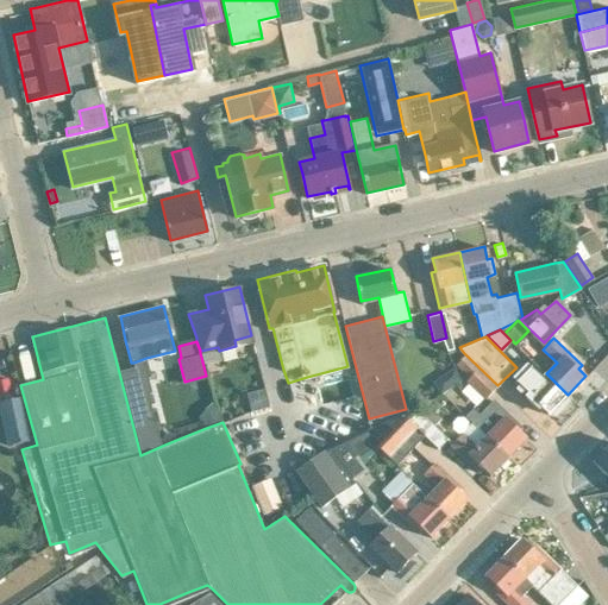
[(484,397),(497,385),(464,353),(456,363),(469,376),(467,379),(484,397)]
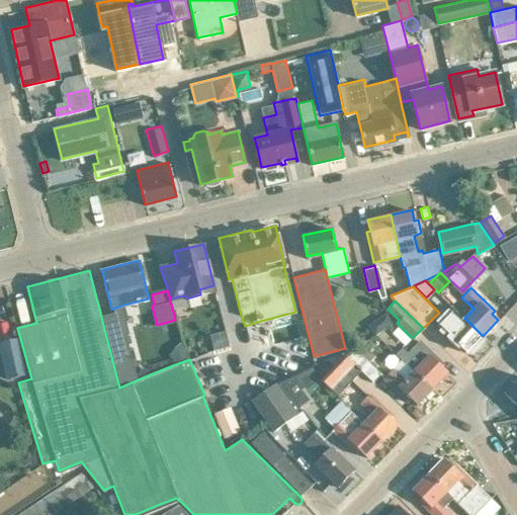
[(443,316),(434,325),(443,334),(458,348),(460,345),(467,352),(475,344),(478,345),(483,340),(482,337),(483,336),(464,318),(452,307),(448,311),(443,316)]
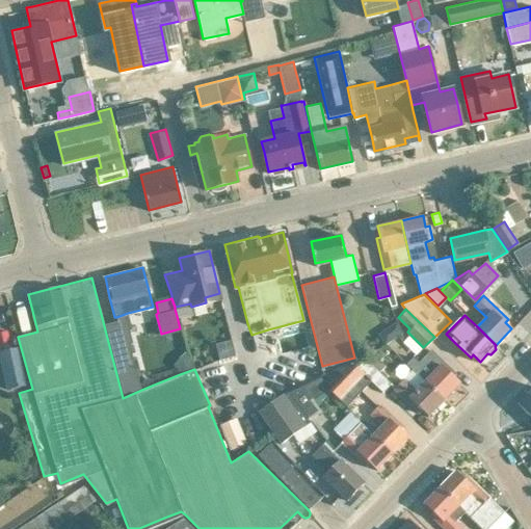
[(117,320),(104,324),(123,398),(141,390),(130,343),(132,343),(128,328),(126,318),(117,320)]
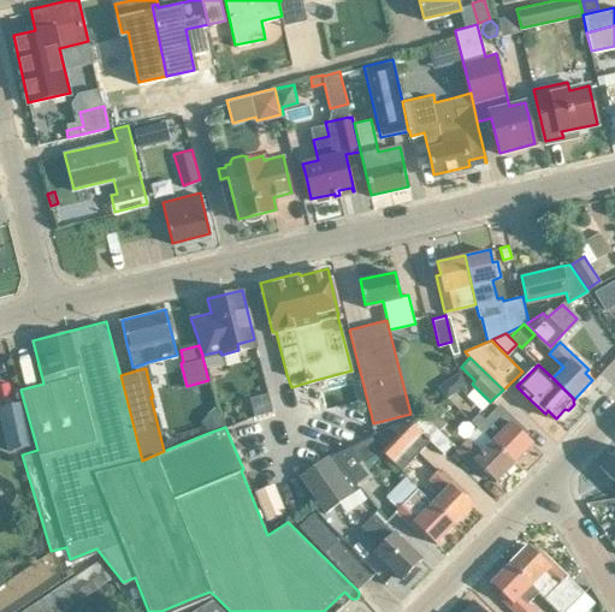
[(272,409),(268,391),(249,396),(254,414),(272,409)]
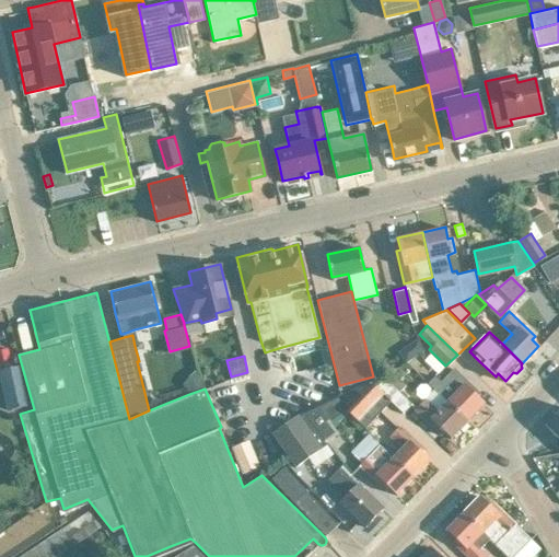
[(28,405),(19,367),(0,371),(9,409),(28,405)]
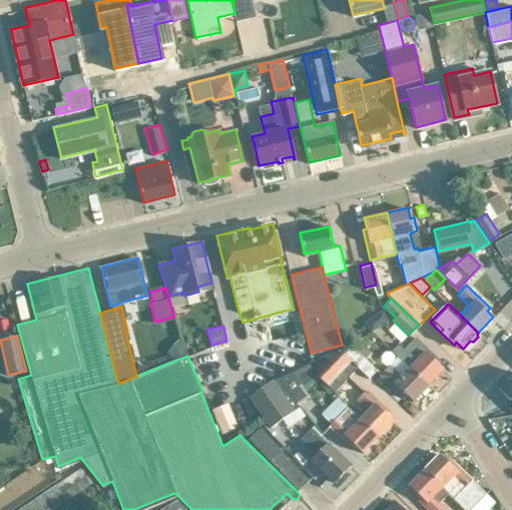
[(398,343),(392,350),(409,366),(428,384),(443,369),(437,362),(440,359),(415,336),(404,348),(398,343)]
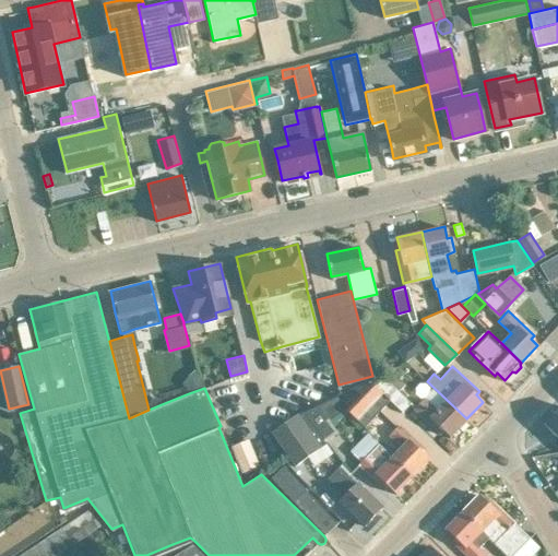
[(198,370),(185,385),(189,393),(204,388),(198,370)]
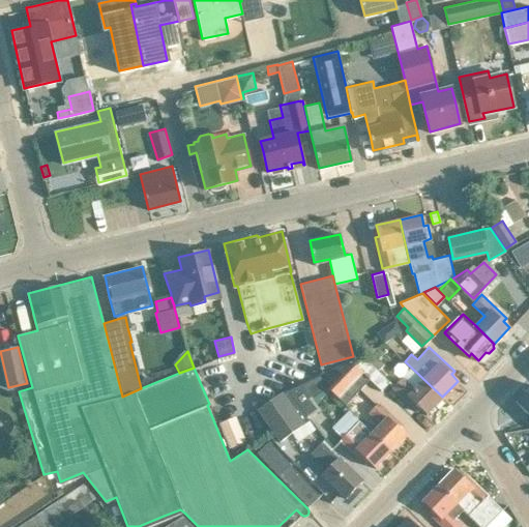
[(389,381),(363,356),(356,364),(381,388),(389,381)]
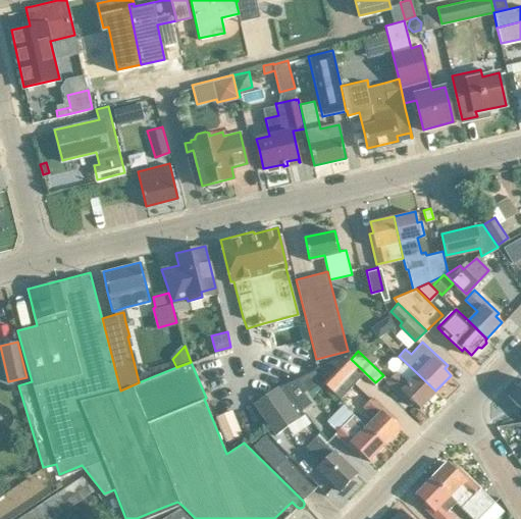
[(375,382),(351,359),(346,354),(330,360),(337,366),(322,381),(340,398),(363,373),(374,383),(375,382)]
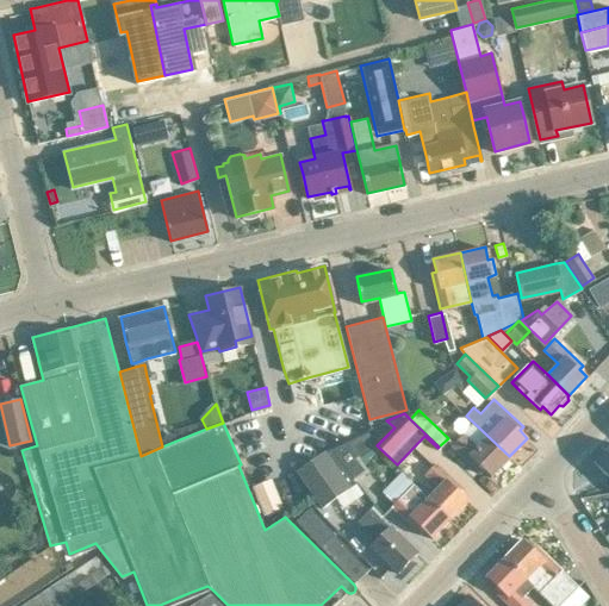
[(367,430),(330,449),(325,451),(325,450),(296,472),(322,508),(352,487),(349,485),(367,470),(358,458),(377,444),(367,430)]
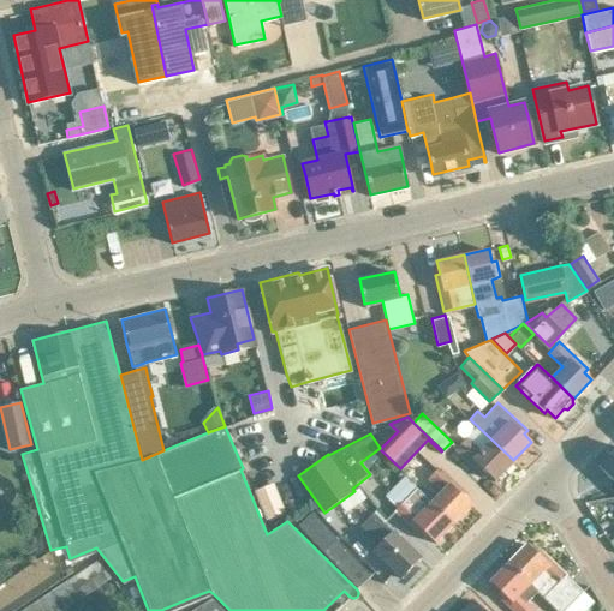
[(495,479),(513,460),(490,438),(480,448),(466,436),(454,448),(484,475),(487,472),(495,479)]
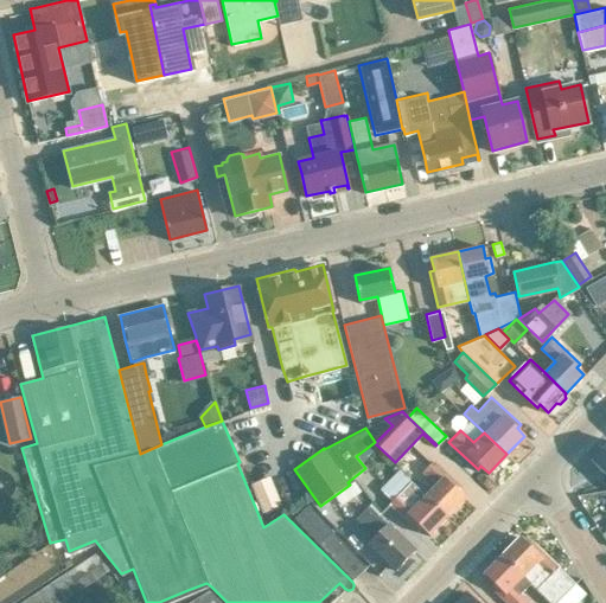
[(605,444),(592,460),(605,473),(605,444)]
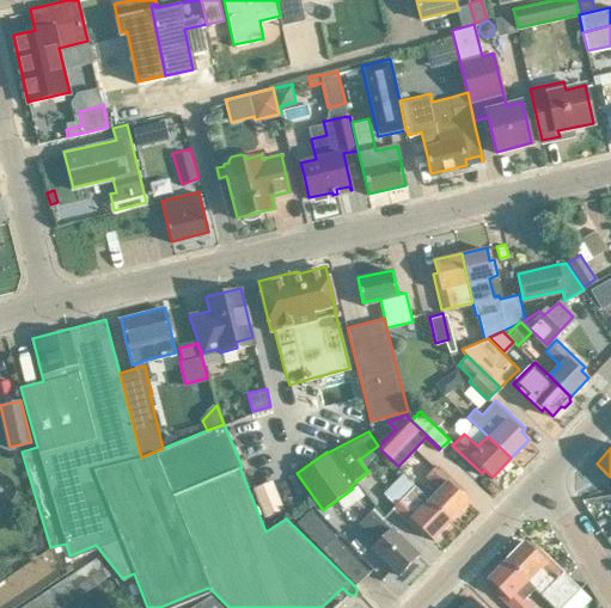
[(462,493),(465,490),(435,462),(425,473),(439,486),(428,497),(428,498),(451,520),(469,501),(462,493)]
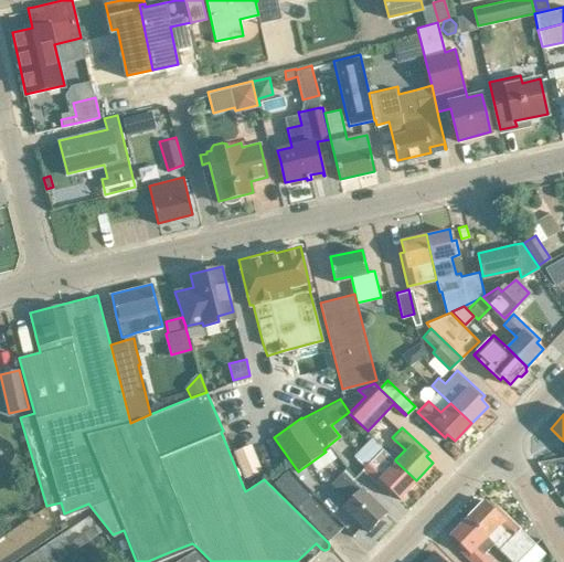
[(256,468),(276,463),(267,435),(247,442),(256,468)]
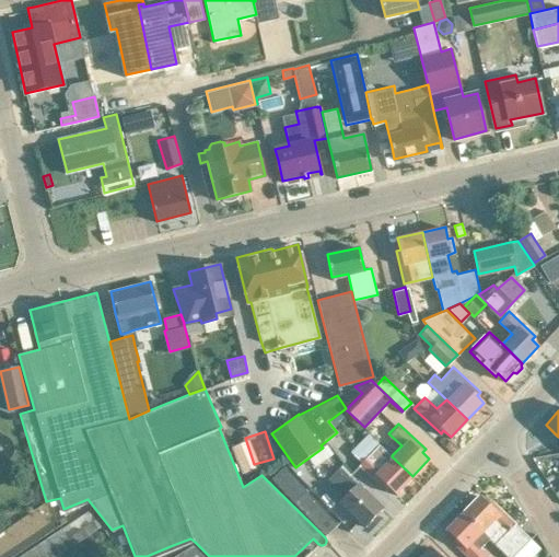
[(396,494),(412,476),(392,456),(392,455),(380,443),(359,464),(385,490),(388,487),(396,494)]
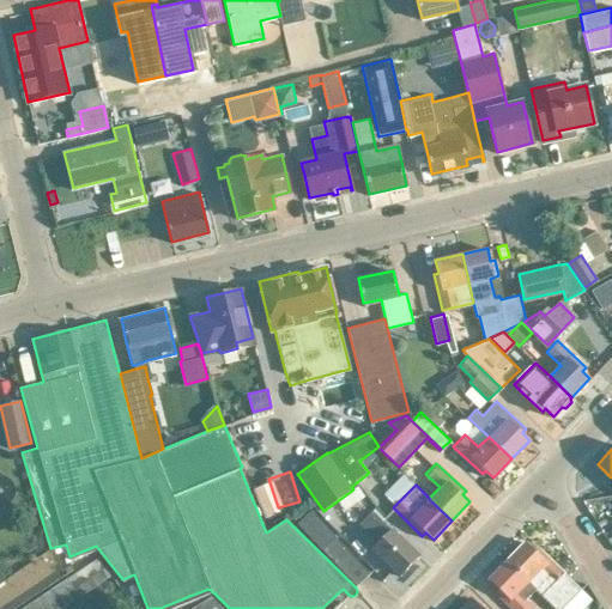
[(309,507),(295,519),(321,547),(326,553),(356,585),(370,572),(353,554),(334,535),(309,507)]
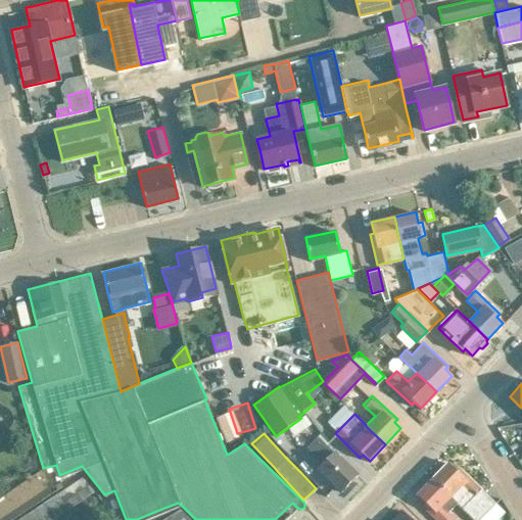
[(322,462),(317,467),(341,490),(358,474),(317,434),(305,445),(322,462)]
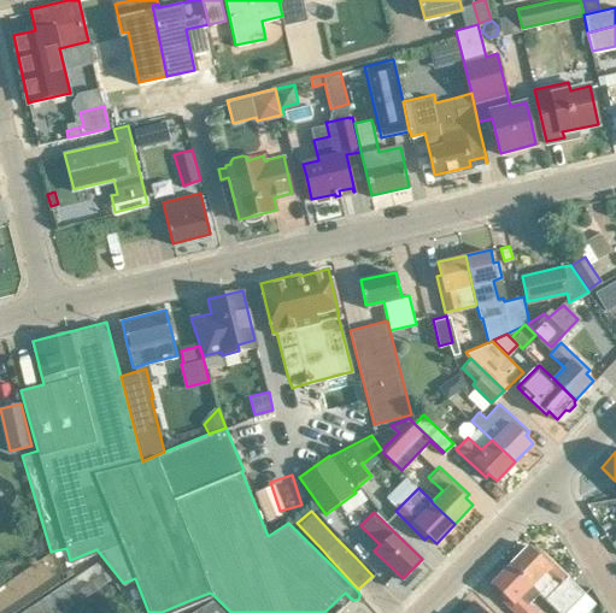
[(512,563),(540,589),(539,591),(562,612),(564,612),(585,593),(541,550),(538,554),(529,544),(512,563)]
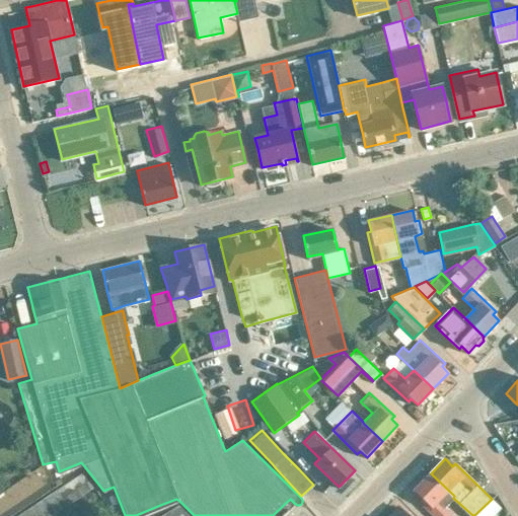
[(15,515),(50,515),(93,487),(81,471),(15,515)]
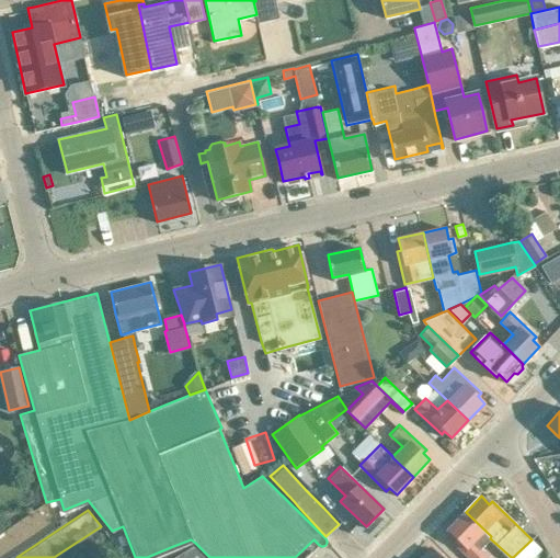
[(456,538),(453,542),(469,557),(481,557),(487,553),(481,547),(490,538),(491,536),(466,512),(447,531),(456,538)]
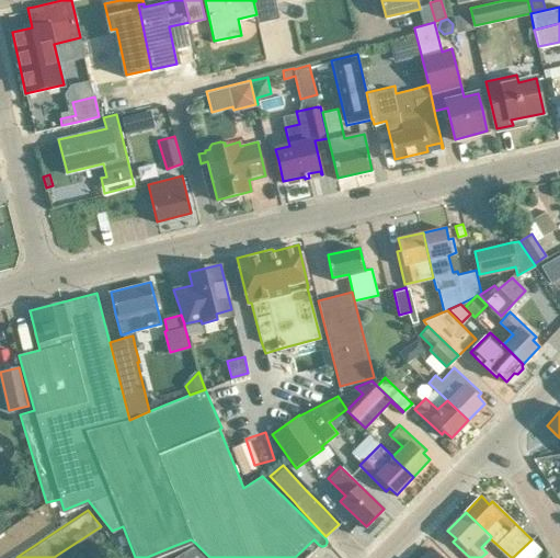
[(209,557),(195,543),(171,557),(209,557)]
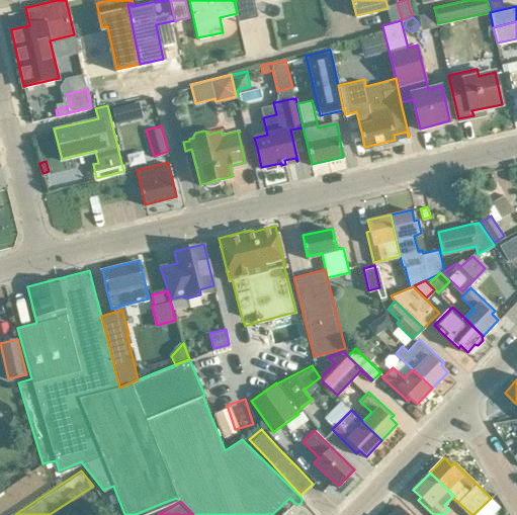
[(407,514),(398,505),(388,514),(407,514)]
